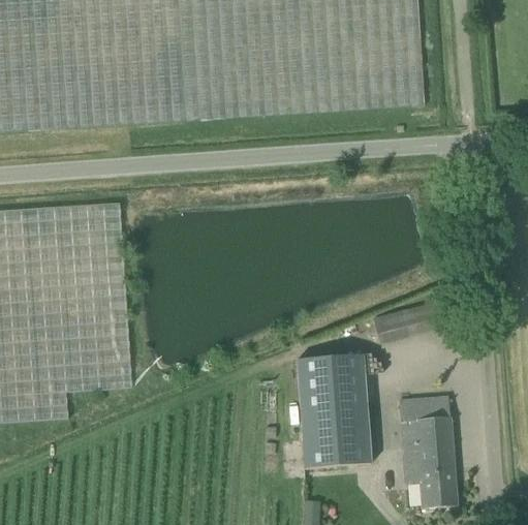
[(0,0),(0,131),(424,105),(416,0),(0,0)]
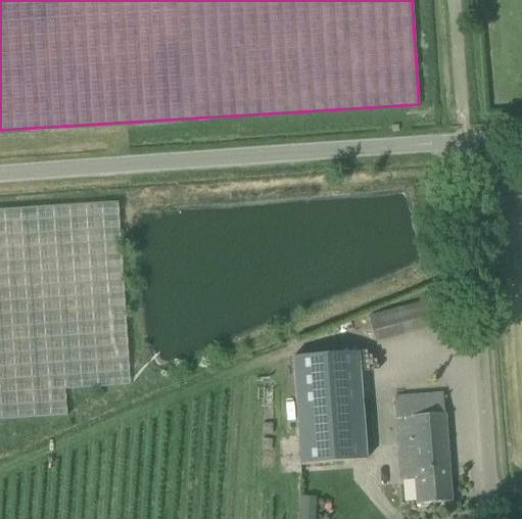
[(65,386),(131,382),(119,199),(0,207),(0,417),(67,413),(65,386)]
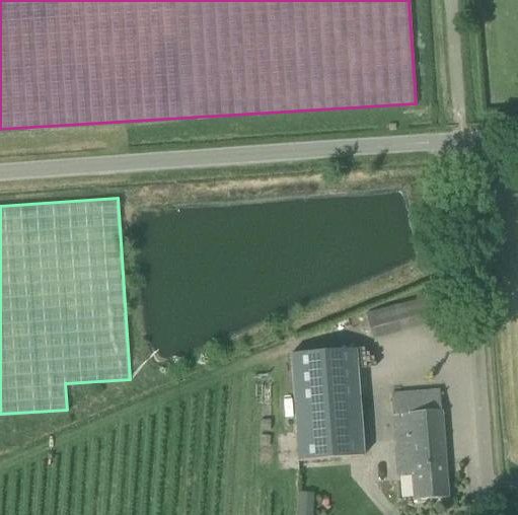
[(366,310),(370,326),(430,309),(426,294),(366,310)]
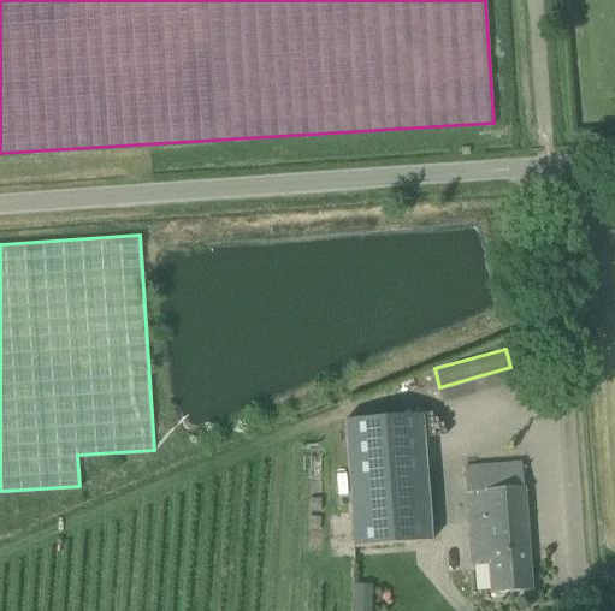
[(423,411),(346,417),(353,545),(431,539),(423,411)]
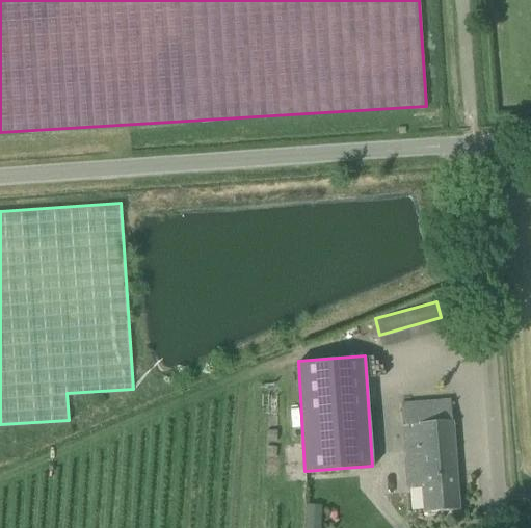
[(424,511),(459,508),(451,398),(401,402),(407,485),(422,484),(424,511)]
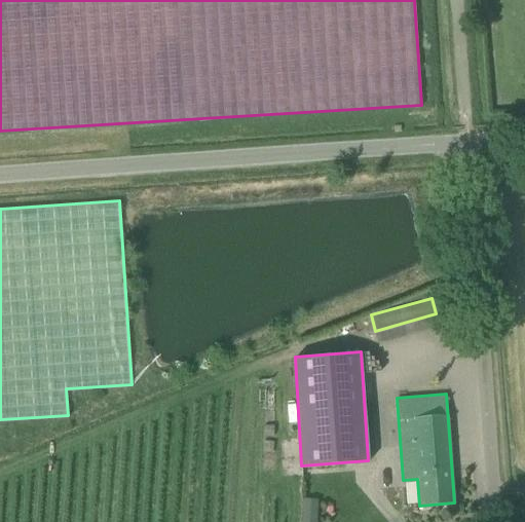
[(301,521),(316,521),(319,495),(303,494),(301,521)]
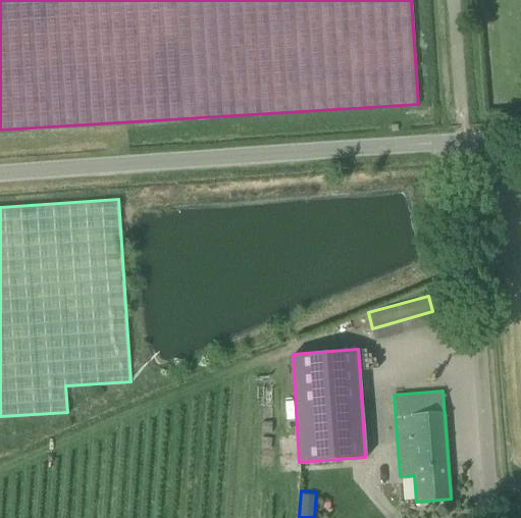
All buildings are outlined.
